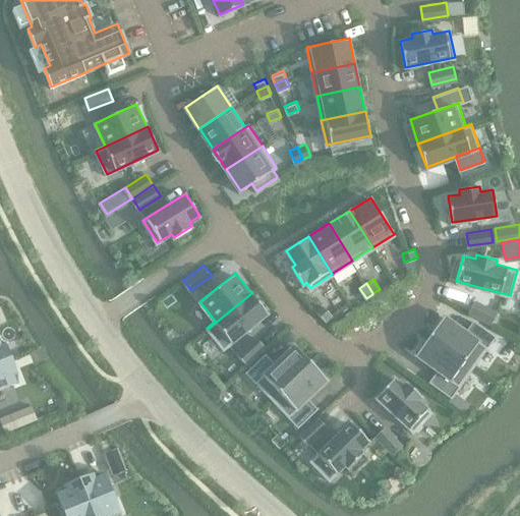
[(224,348),(268,312),(251,293),(208,329),(224,348)]
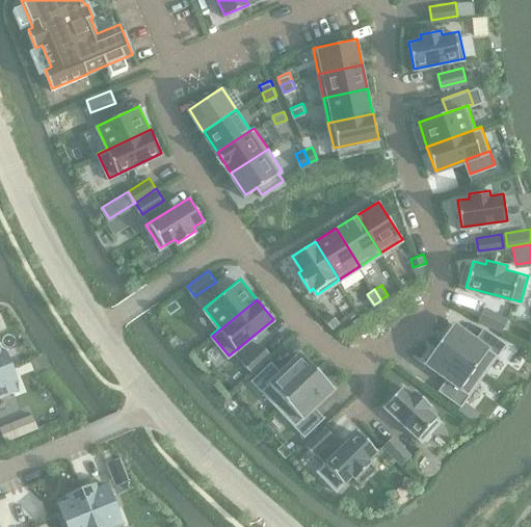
[(508,317),(485,305),(479,317),(497,326),(502,330),(508,317)]
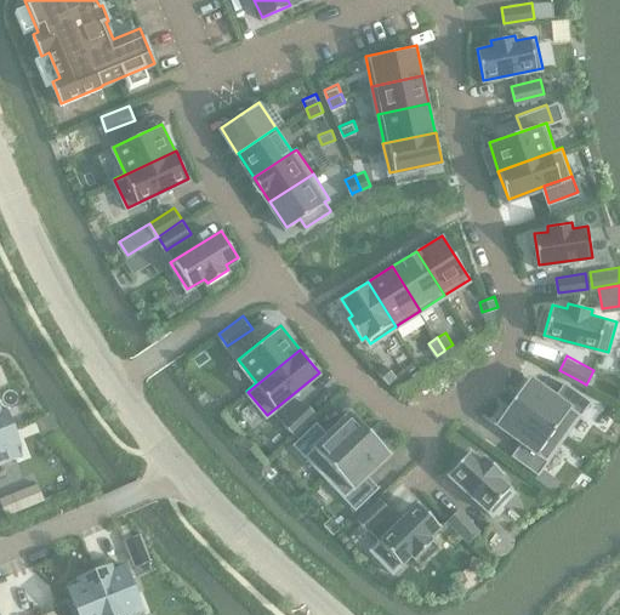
[(377,370),(388,381),(396,374),(385,363),(377,370)]
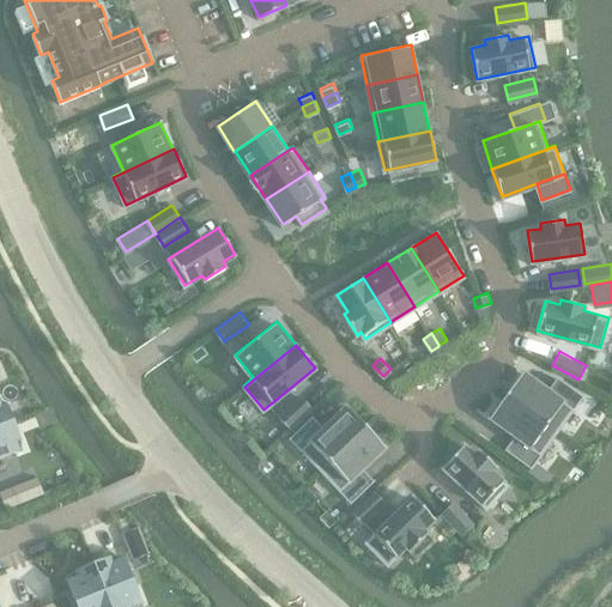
[(557,430),(574,407),(549,388),(523,370),(507,393),(522,405),(557,430)]
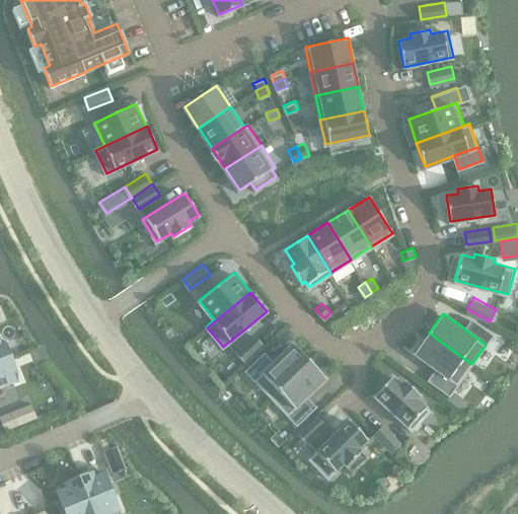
[(486,345),(494,334),(471,317),(464,328),(486,345)]
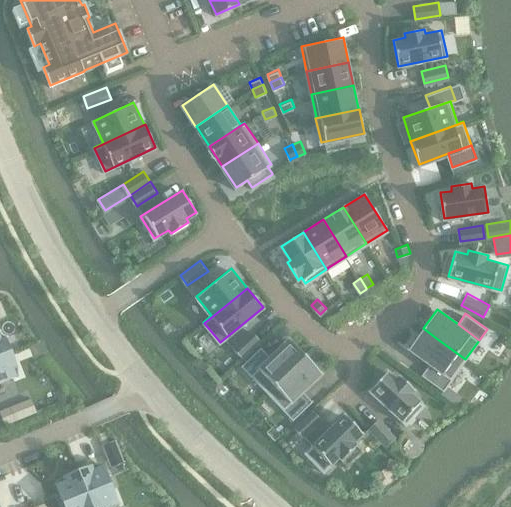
[(451,378),(465,359),(436,338),(423,328),(409,348),(430,363),(451,378)]
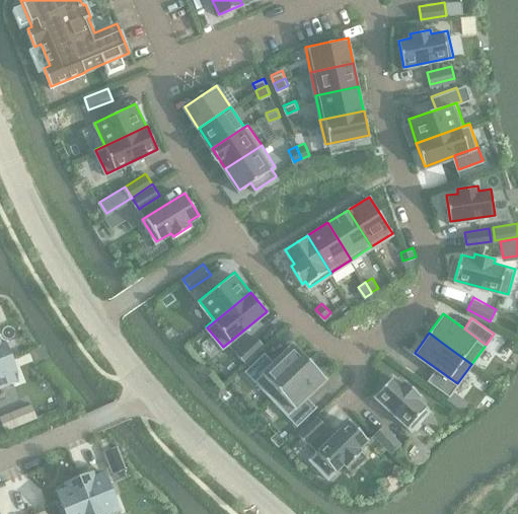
[(0,358),(10,355),(4,338),(2,339),(0,334),(0,358)]
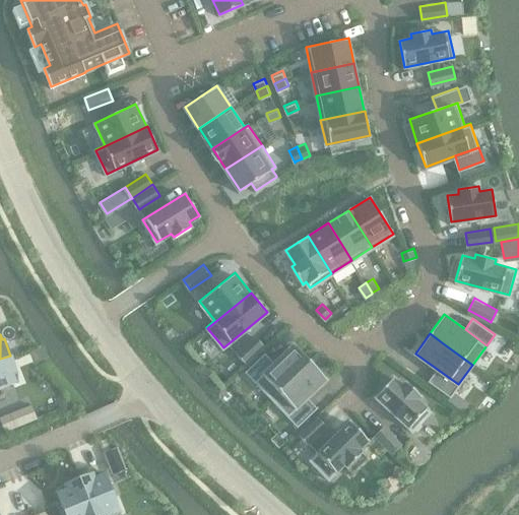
[(246,362),(264,343),(255,334),(237,352),(246,362)]
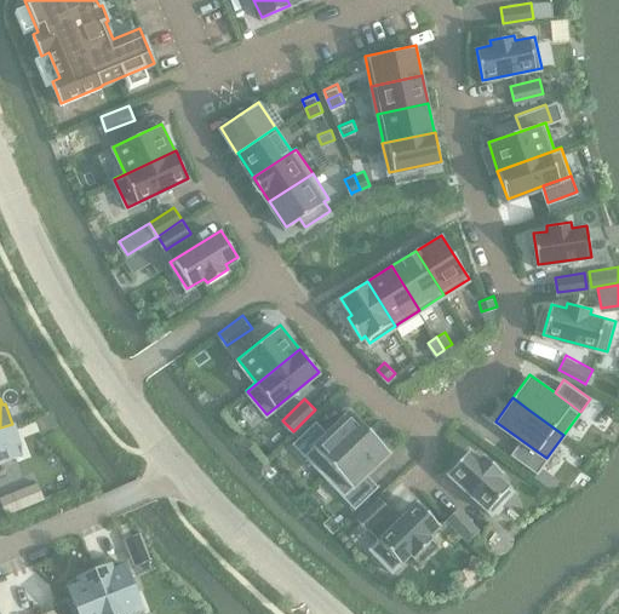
[(324,474),(325,474),(370,430),(350,409),(327,431),(304,453),(320,469),(324,474)]
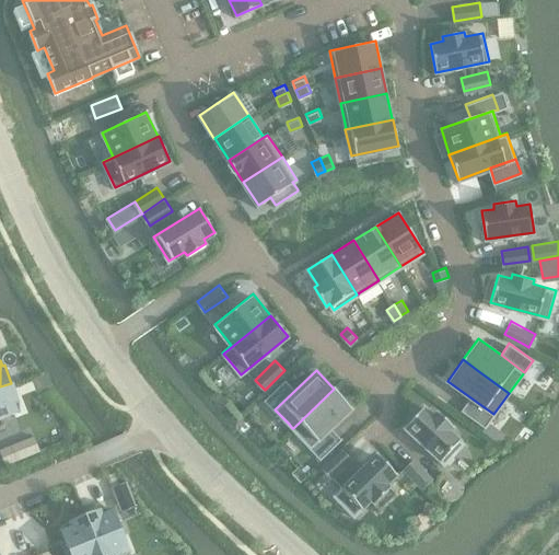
[(293,388),(286,379),(265,399),(275,409),(295,390),(293,388)]
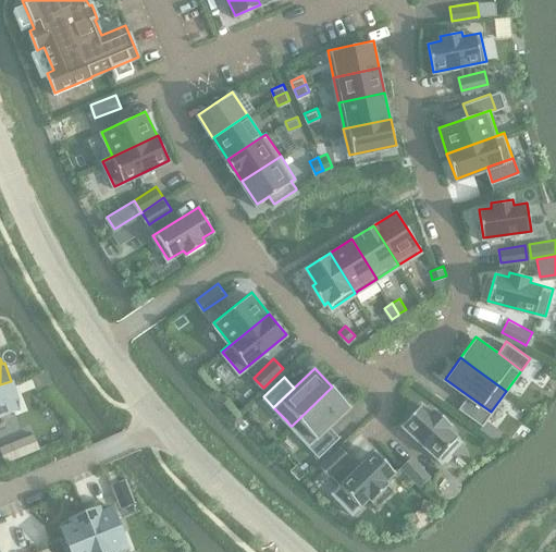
[(11,381),(0,384),(0,414),(20,407),(16,400),(19,399),(11,381)]
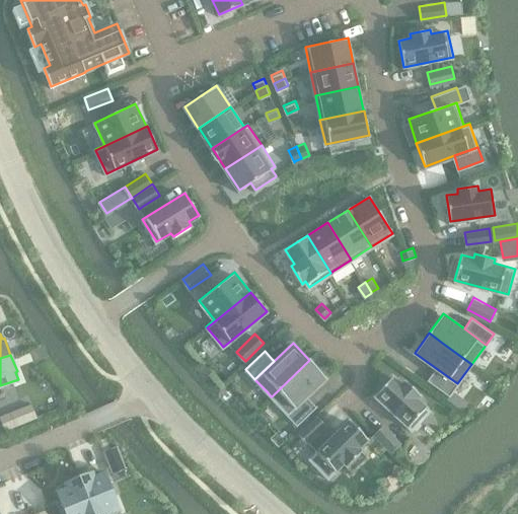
[(309,360),(272,396),(288,414),(307,395),(326,377),(309,360)]
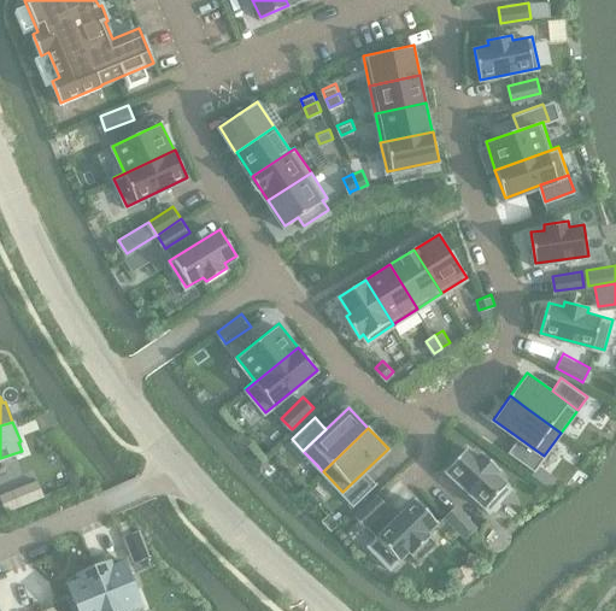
[(544,456),(518,438),(509,450),(534,469),(539,463),(544,456)]
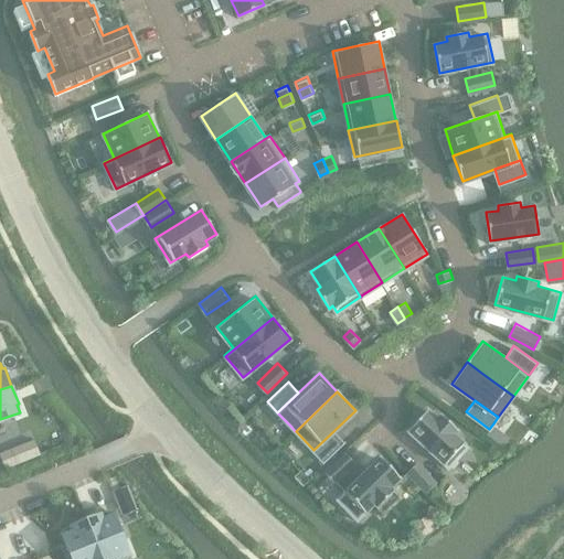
[(428,408),(408,429),(448,466),(468,445),(455,432),(458,429),(440,414),(437,417),(428,408)]
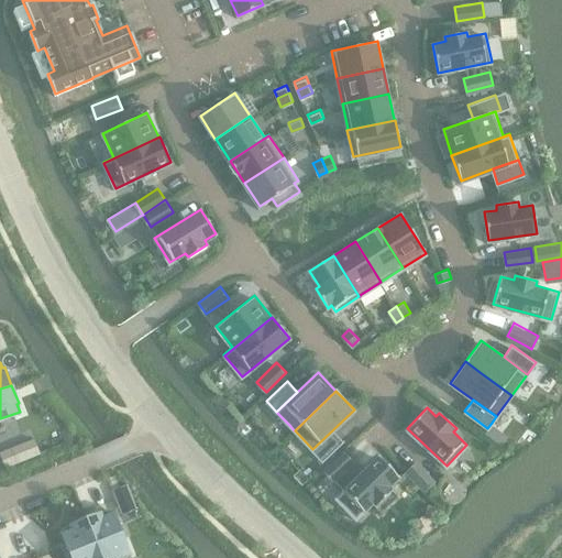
[(487,428),(485,431),(503,444),(509,435),(492,423),(487,428)]
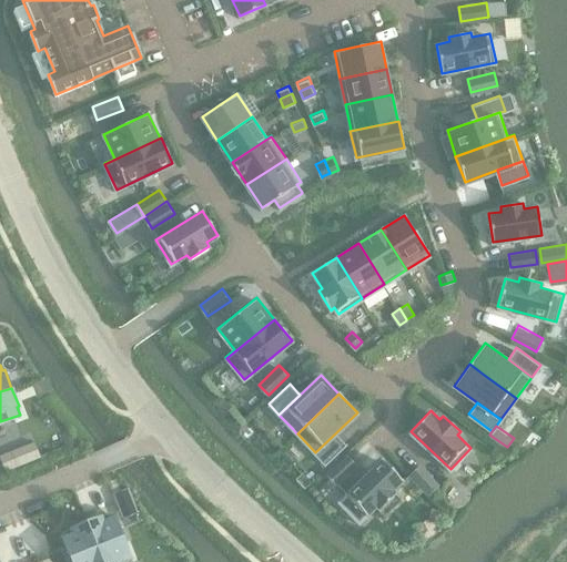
[(325,463),(346,443),(336,432),(315,452),(325,463)]
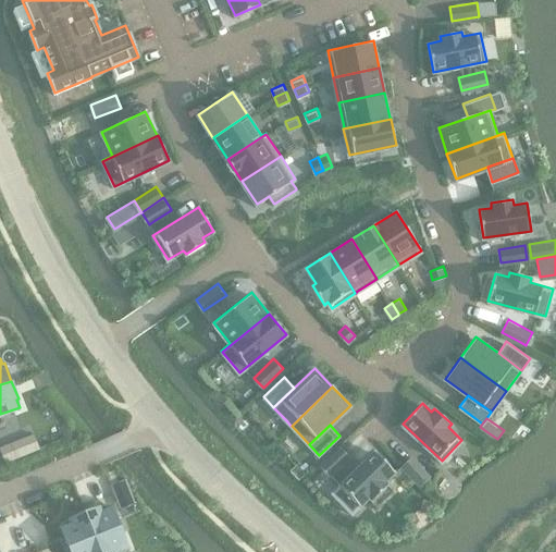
[(34,431),(0,444),(0,448),(5,461),(40,446),(34,431)]
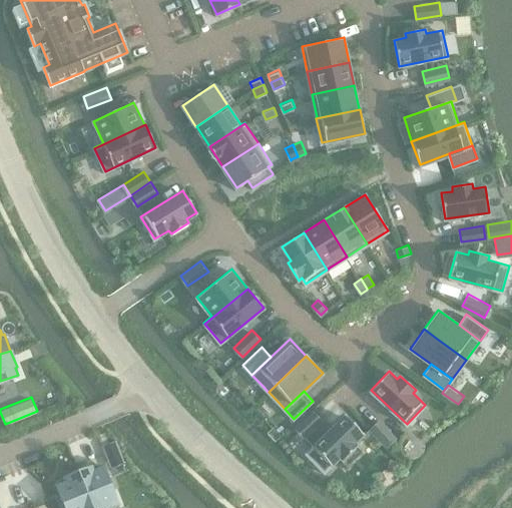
[(322,419),(313,410),(295,427),(304,436),(322,419)]
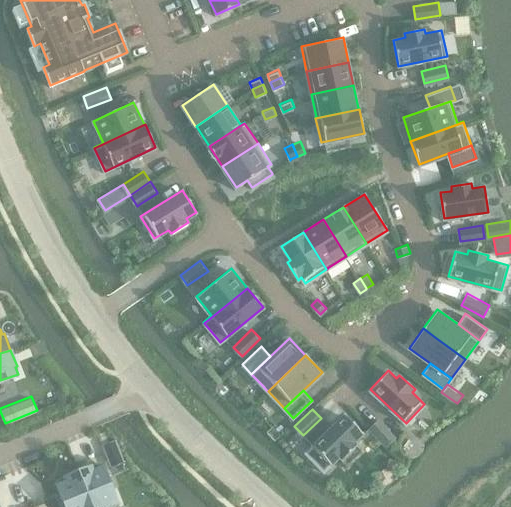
[(305,451),(324,470),(339,455),(342,458),(357,444),(354,441),(362,432),(344,413),(305,451)]
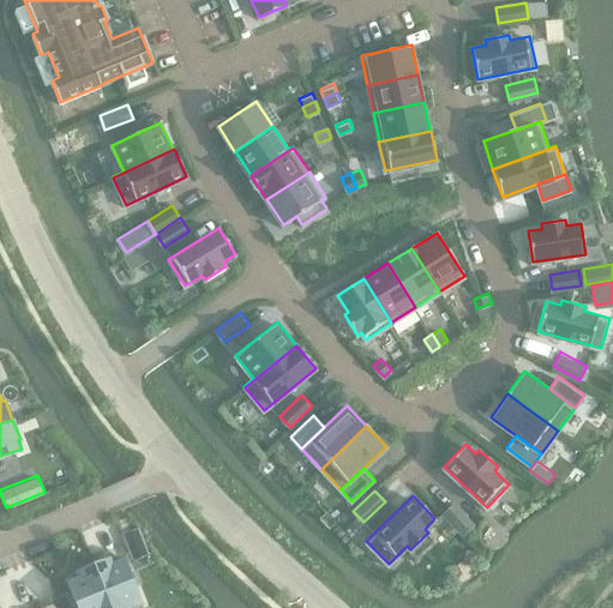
[(474,523),(454,501),(443,512),(461,531),(463,534),(474,523)]
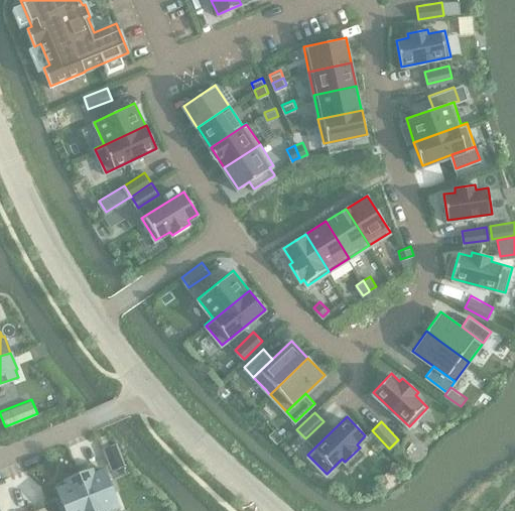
[(110,443),(102,446),(111,470),(125,464),(126,464),(121,452),(117,440),(110,443)]
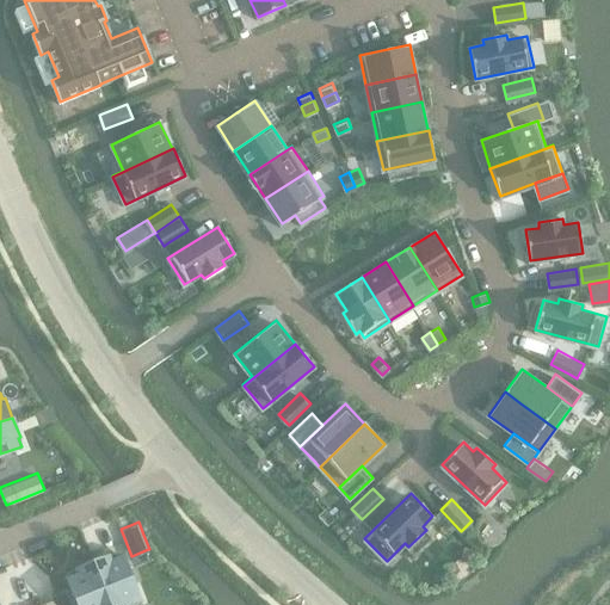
[(111,604),(133,604),(141,600),(122,551),(114,555),(112,553),(93,560),(111,604)]
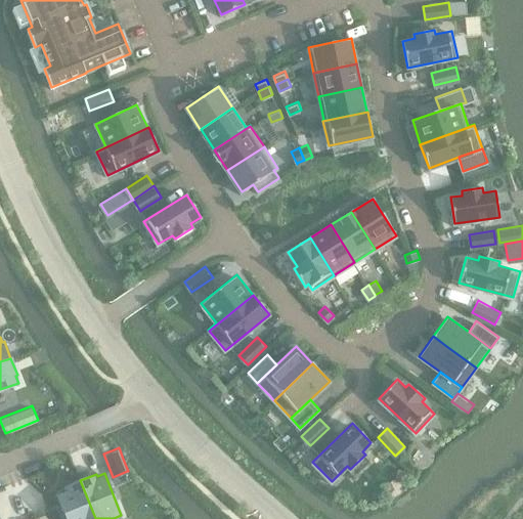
[(80,480),(63,487),(64,489),(57,491),(68,518),(95,518),(80,480)]
